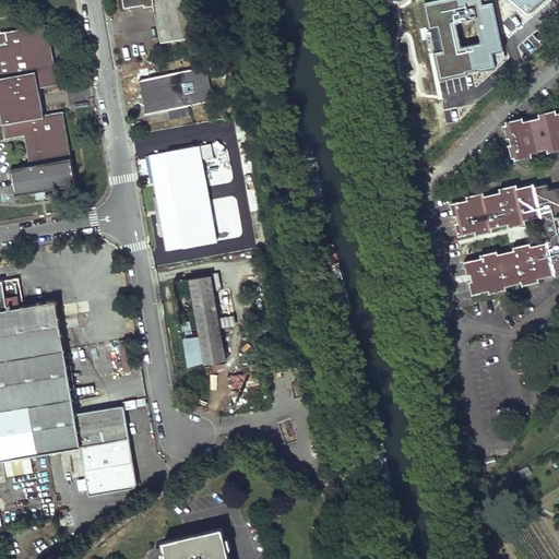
[(161,43),(204,34),(198,0),(123,0),(125,7),(144,2),(144,6),(154,4),(161,43)]
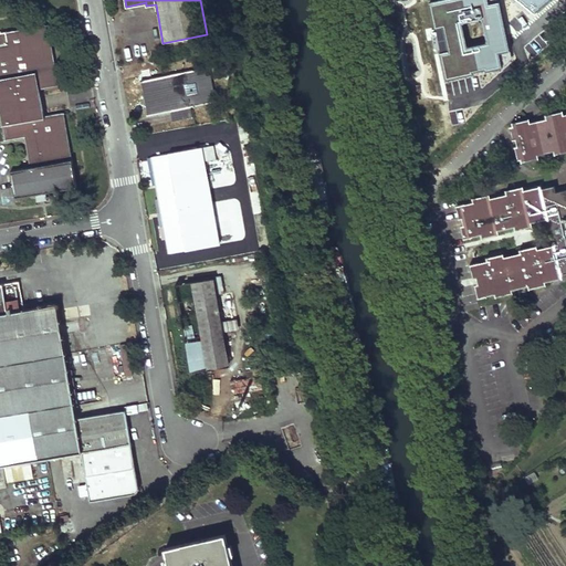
[(498,0),(437,0),(431,1),(447,82),(503,67),(500,50),(510,50),(504,22),(499,1),(498,0)]
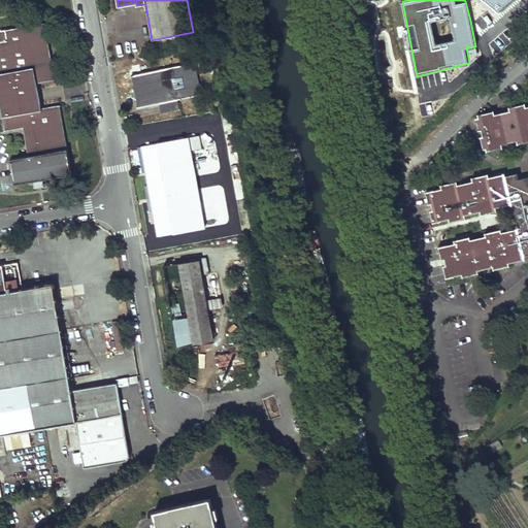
[(483,0),(499,12),(512,0),(483,0)]
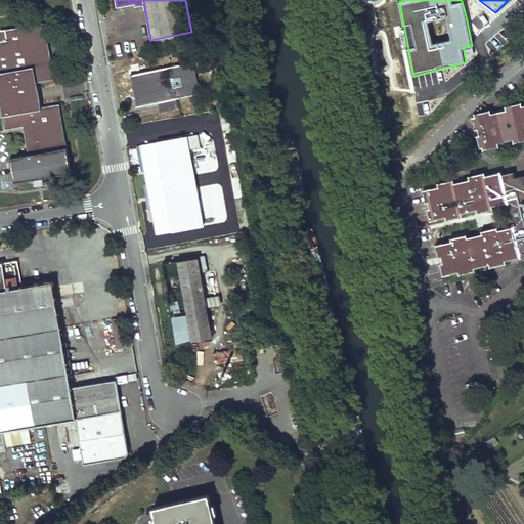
[(0,31),(0,95),(38,89),(36,83),(54,80),(45,24),(5,30),(0,31)]
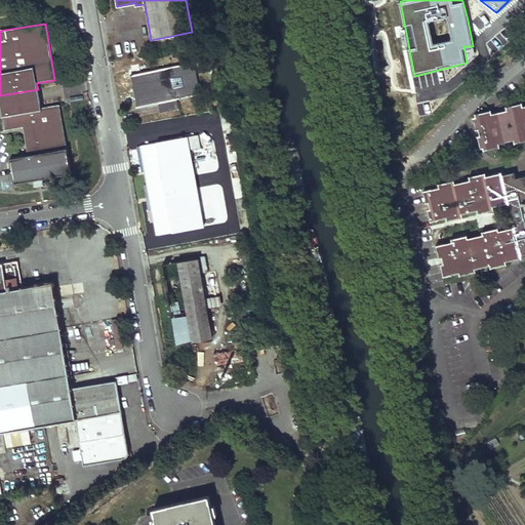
[(201,93),(195,63),(130,75),(136,107),(201,93)]
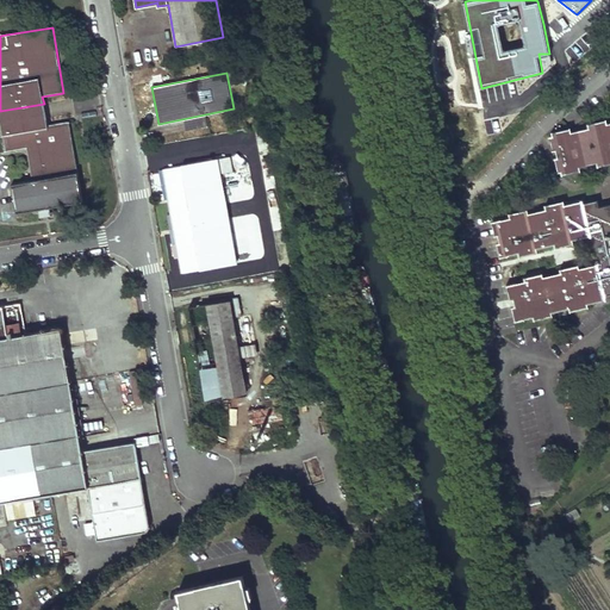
[(48,126),(44,104),(0,111),(0,123),(5,153),(26,148),(33,181),(12,185),(17,215),(82,203),(69,122),(48,126)]
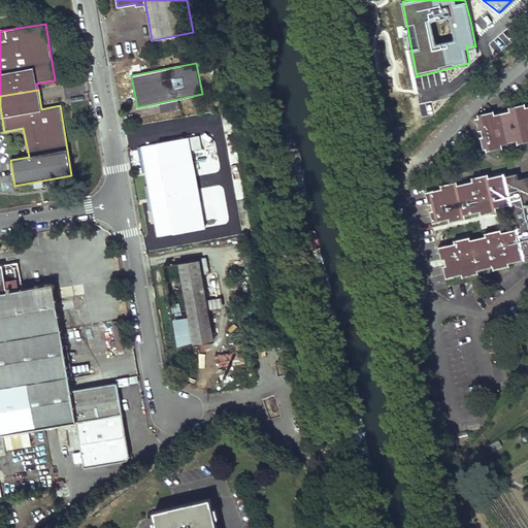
[(494,111),(477,114),(479,118),(475,119),(479,131),(482,130),(483,136),(480,137),(483,150),(486,149),(486,151),(503,147),(502,144),(517,140),(518,143),(527,141),(527,106),(526,106),(525,104),(509,107),(509,110),(495,114),(494,111)]
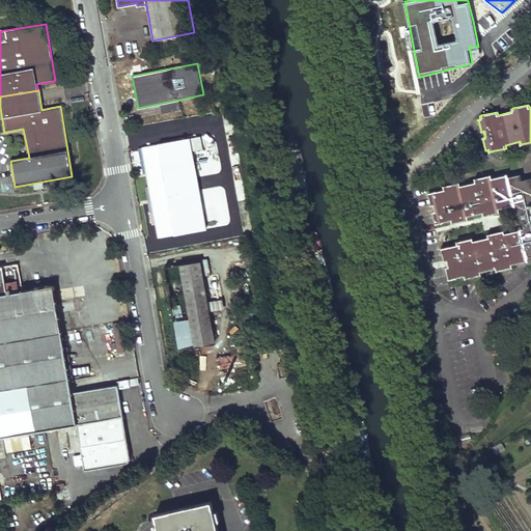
[(150,186),(150,188),(197,179),(192,152),(202,150),(200,138),(186,140),(185,138),(180,139),(182,141),(159,144),(166,183),(150,186)]
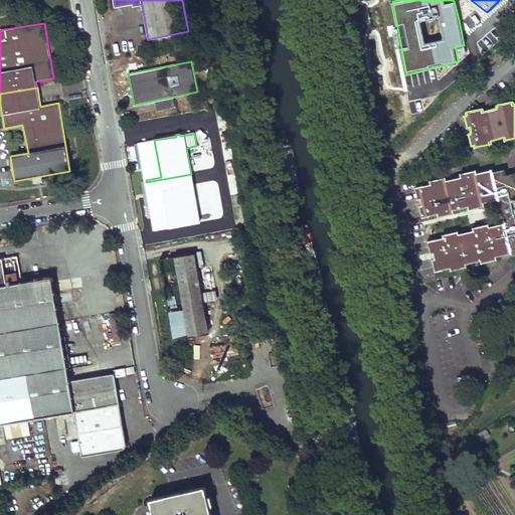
[(161,177),(154,140),(139,143),(146,180),(161,177)]
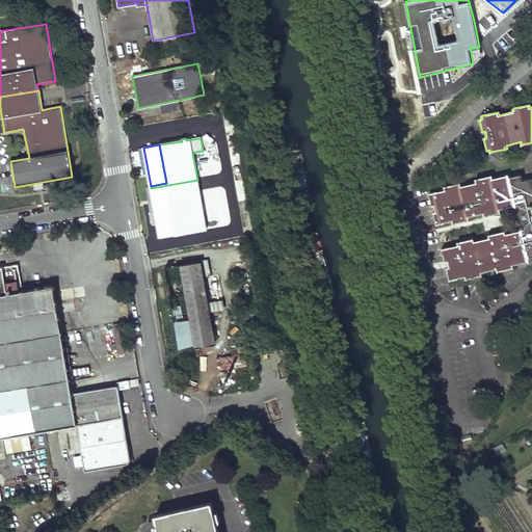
[(197,176),(201,190),(207,188),(205,175),(197,176)]
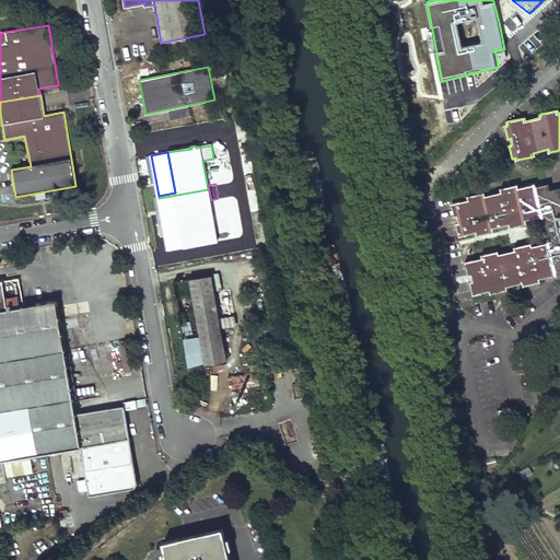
[(468,199),(452,203),(455,217),(457,216),(459,222),(456,223),(459,236),(476,232),(477,236),(493,232),(493,229),(510,224),(510,228),(527,224),(526,221),(543,217),(547,218),(546,224),(548,233),(552,238),(547,243),(533,247),(532,243),(515,247),(515,251),(499,254),(499,252),(481,255),(482,258),(466,263),(468,275),(471,275),(474,281),(470,282),(474,295),(490,291),(491,294),(508,290),(506,287),(523,283),(524,287),(540,282),(539,279),(556,276),(556,272),(559,270),(559,187),(550,190),(548,184),(536,187),(535,184),(518,187),(517,185),(501,188),(501,191),(486,196),(485,193),(467,196),(468,199)]
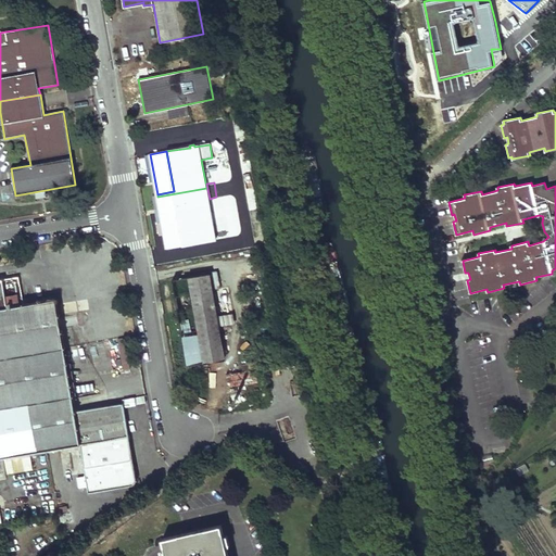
[(216,241),(206,188),(158,197),(167,249),(182,247),(184,248),(216,241)]
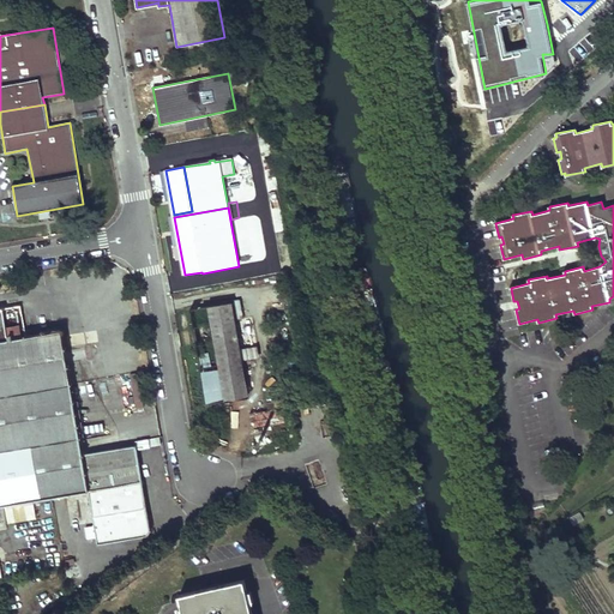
[(247,395),(232,302),(208,306),(224,398),(247,395)]
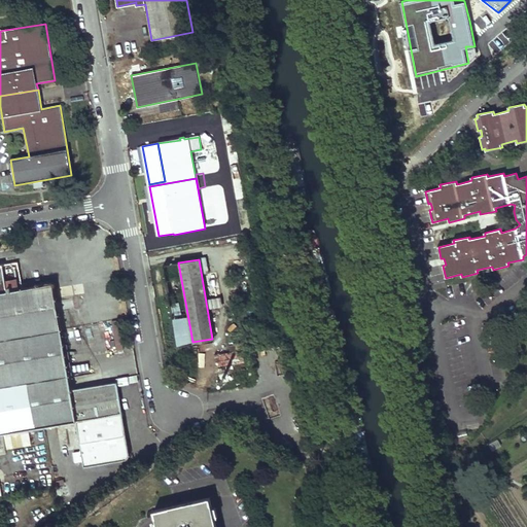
[(23,288),(18,261),(0,265),(0,433),(76,420),(83,466),(127,460),(130,455),(116,382),(74,389),(67,345),(63,345),(53,283),(23,288)]
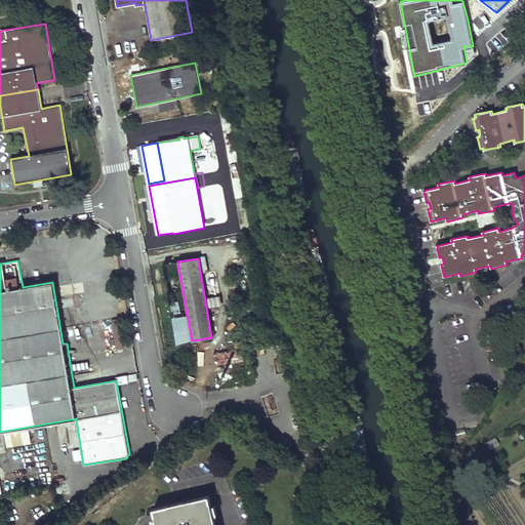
[(110,323),(115,349),(122,347),(118,321),(110,323)]
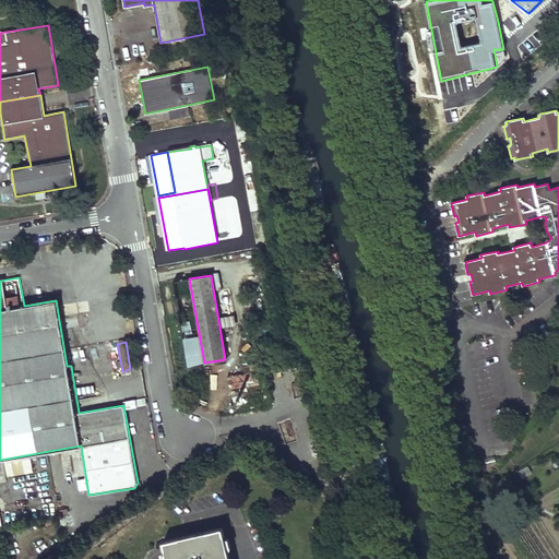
[(78,489),(86,488),(85,477),(76,478),(78,489)]
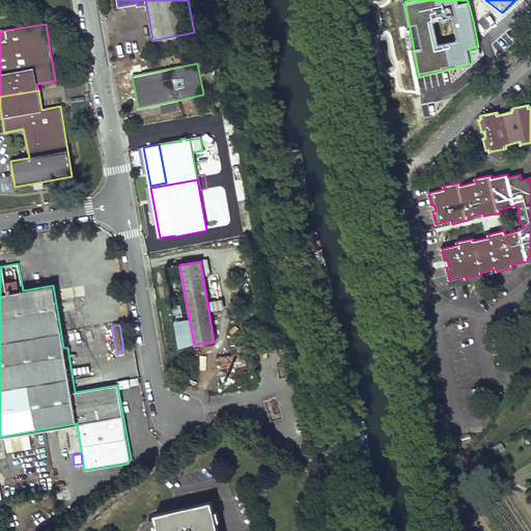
[(217,530),(211,502),(156,514),(159,530),(217,530)]
